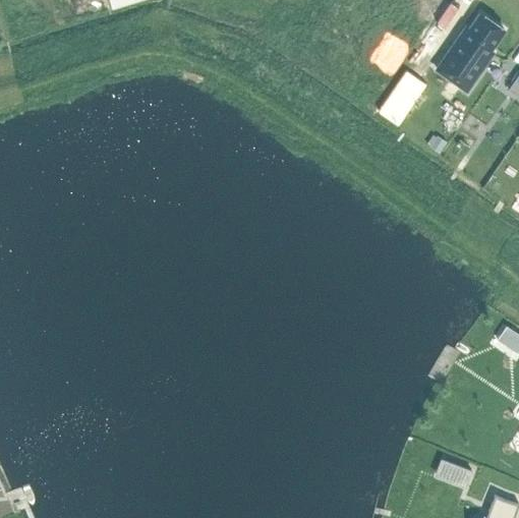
[(331,0),(344,9),(351,0),(331,0)]
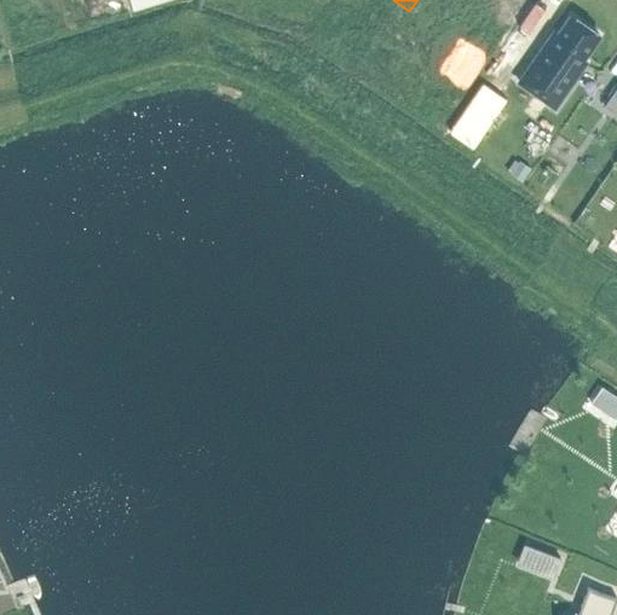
[(508,0),(462,0),(442,32),(472,53),(508,0)]
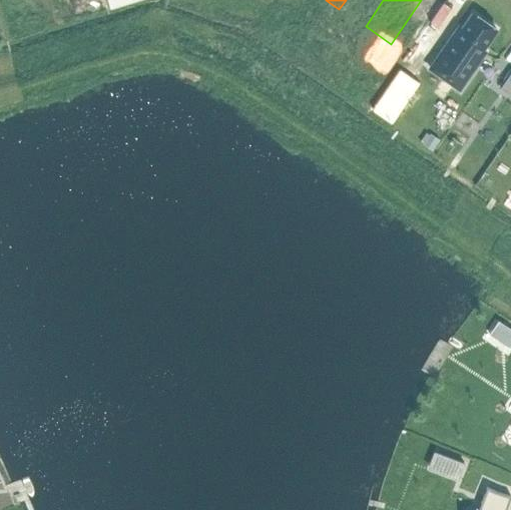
[(497,31),(474,15),(459,36),(456,34),(430,70),(460,91),(486,53),(483,51),(497,31)]
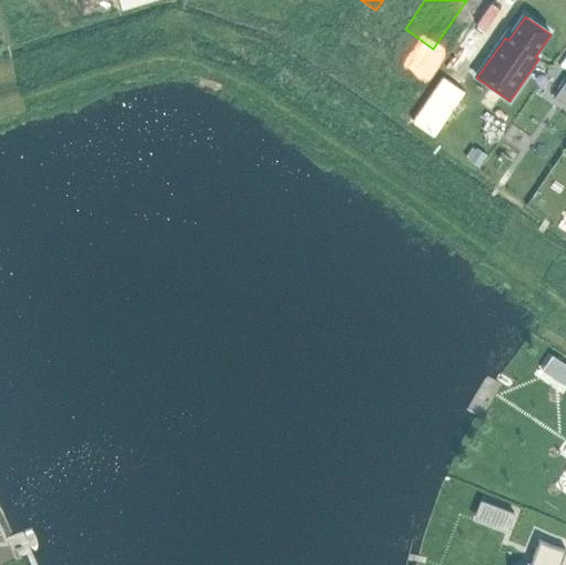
[(565,83),(555,100),(565,107),(565,83)]
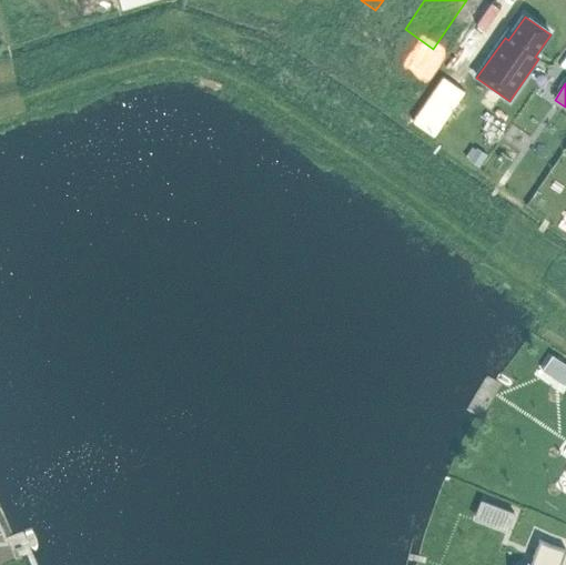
[(561,564),(565,554),(565,551),(541,541),(531,564),(561,564)]
